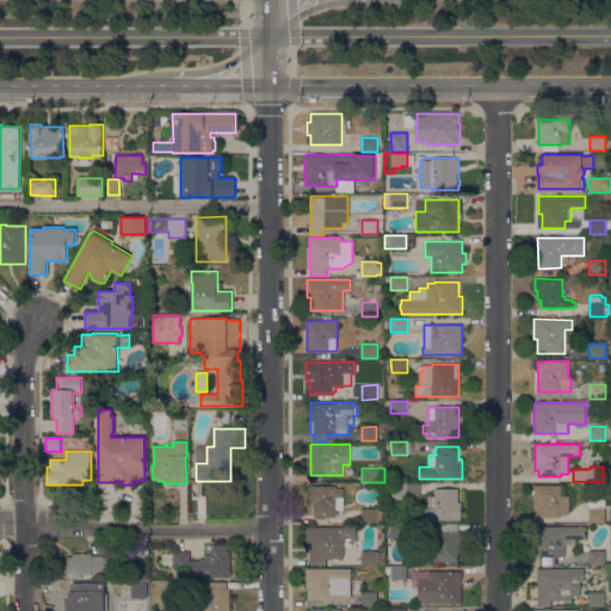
[(314,517),(314,504),(310,504),(310,486),(337,486),(337,488),(338,488),(338,483),(343,483),(343,488),(344,488),(344,510),(337,510),(337,512),(338,512),(338,514),(337,514),(337,517),(314,517)]
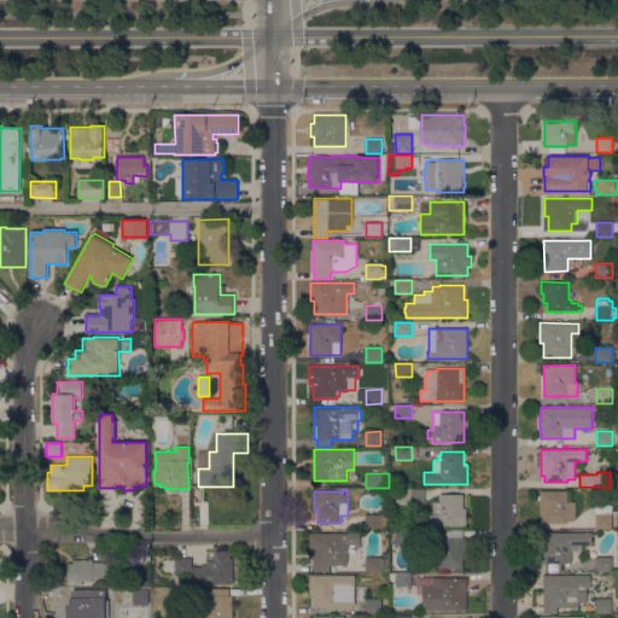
[(425,489),(425,502),(396,502),(396,496),(392,496),(392,489),(425,489)]
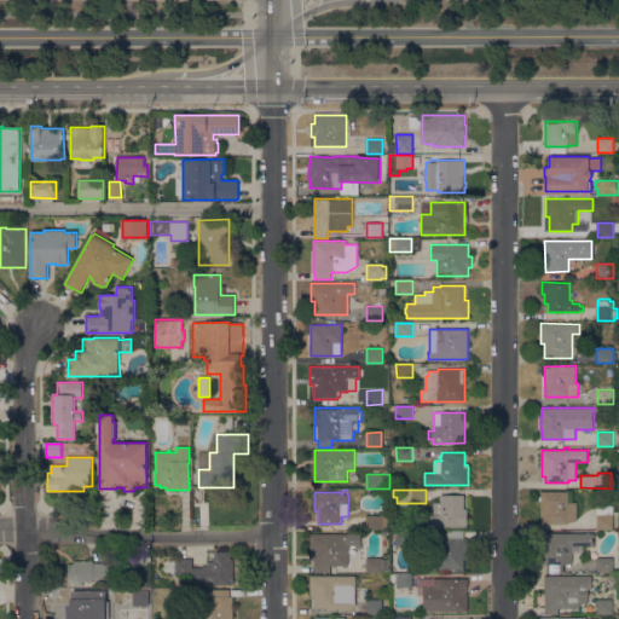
[(568,525),(542,525),(542,491),(568,491),(568,503),(577,503),(577,521),(568,522),(568,525)]
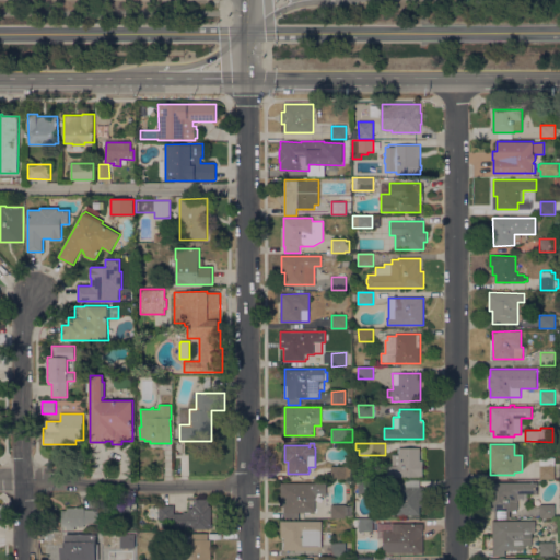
[(420,447),(420,459),(423,459),(423,477),(387,477),(387,466),(392,466),(392,454),(399,454),(399,447),(420,447)]
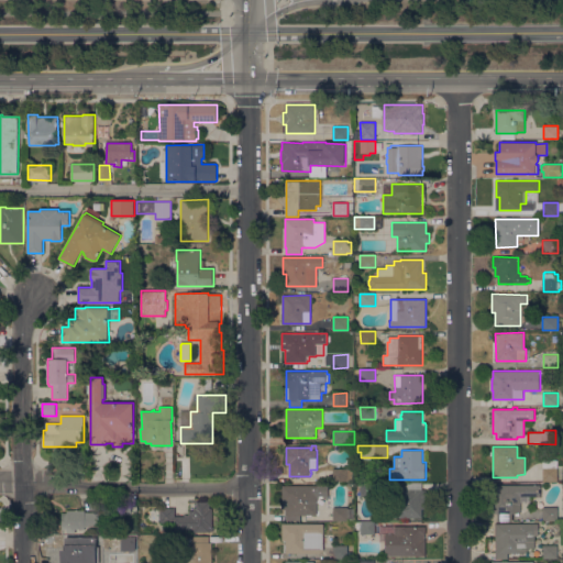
[(543,460),(558,460),(558,481),(543,481),(543,460)]
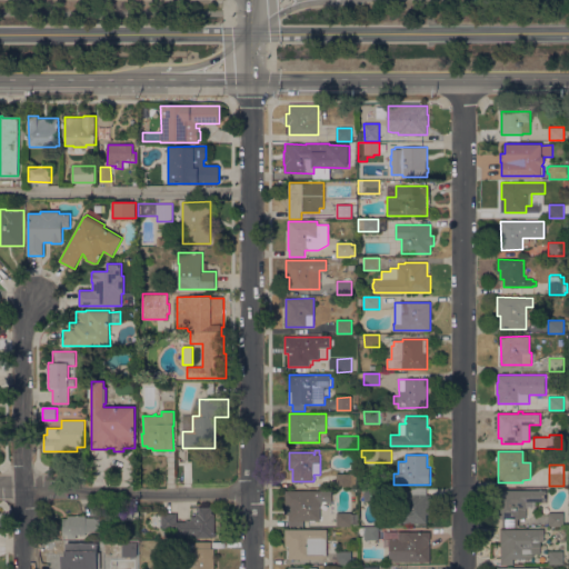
[(337,473),(356,473),(356,487),(337,487),(337,473)]
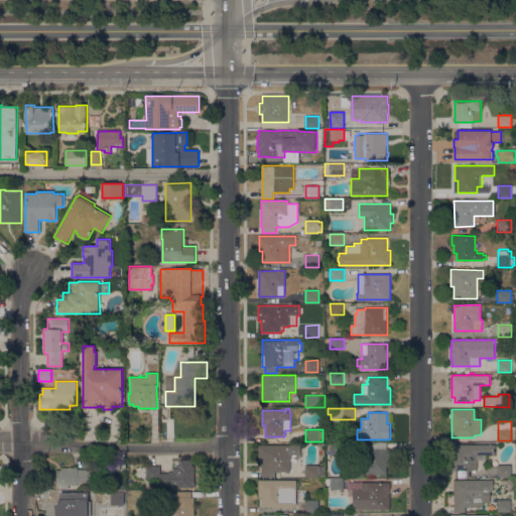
[(390,448),(391,466),(387,466),(387,475),(351,475),(351,474),(346,474),(346,466),(362,466),(362,448),(374,448),(374,442),(387,442),(387,448),(390,448)]
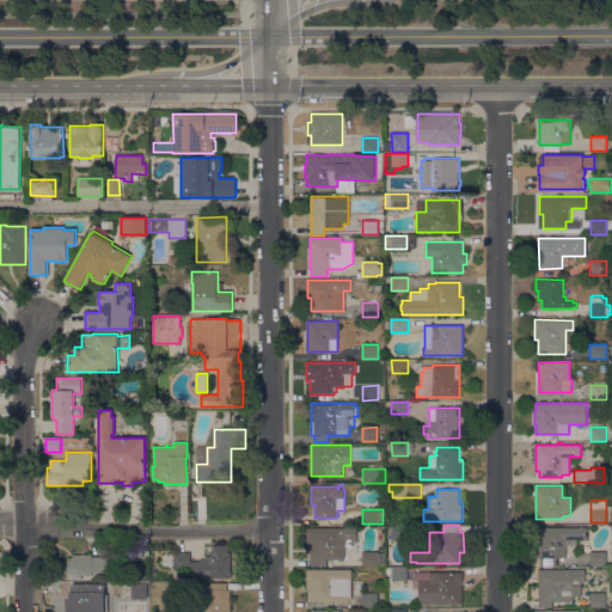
[(392,526),(407,526),(407,539),(392,539),(392,526)]
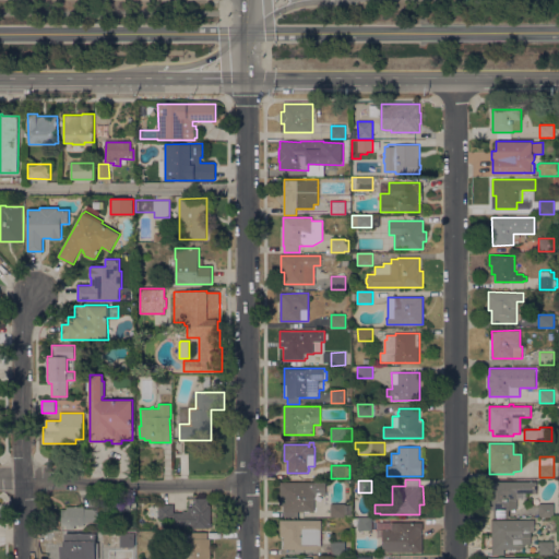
[(325,482),(325,492),(314,492),(314,511),(298,511),(298,516),(284,516),(284,511),(284,506),(281,506),(281,482),(325,482)]
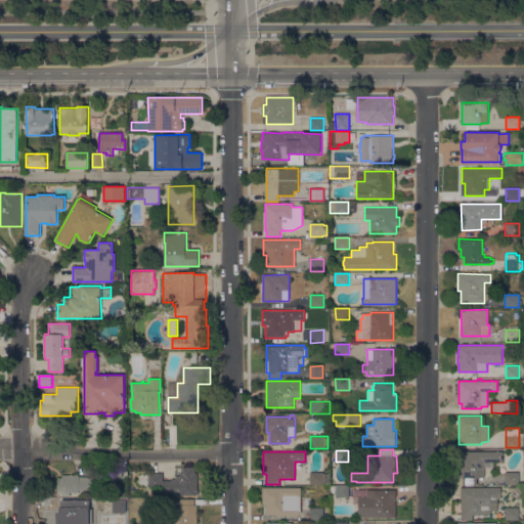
[(485,462),(485,478),(477,478),(477,485),(464,485),(463,478),(459,478),(459,451),(504,451),(504,462),(494,462),(485,462)]
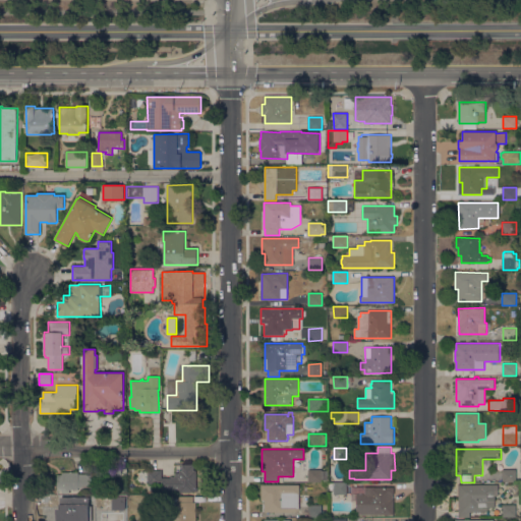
[(164,489),(164,485),(162,485),(162,483),(149,483),(149,470),(162,470),(162,477),(171,477),(171,474),(175,474),(175,473),(179,472),(179,470),(182,470),(181,465),(194,465),(194,470),(196,470),(196,487),(197,487),(197,493),(179,493),(179,489),(164,489)]
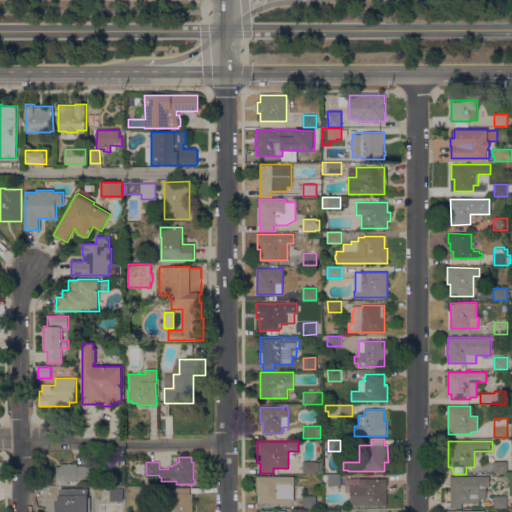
[(97,467),(97,458),(120,458),(120,467),(97,467)]
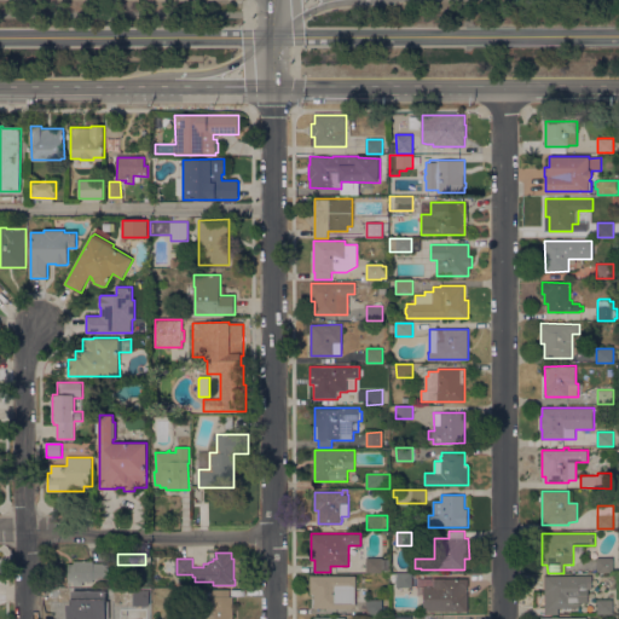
[(366,572),(366,557),(382,557),(382,559),(389,559),(389,571),(382,571),(382,572),(366,572)]
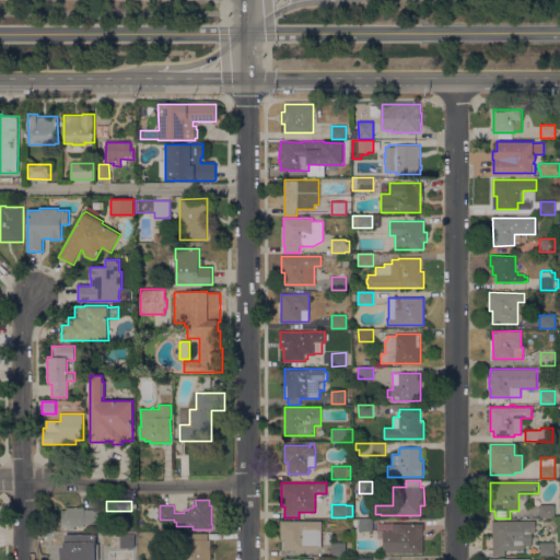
[(555,504),(555,517),(540,517),(540,504),(555,504)]
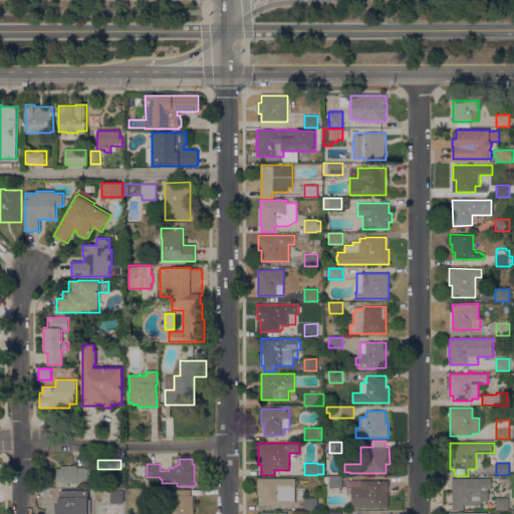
[(57,468),(61,468),(61,466),(77,466),(77,467),(86,467),(86,469),(90,469),(90,481),(81,481),(81,482),(79,482),(79,481),(77,481),(77,483),(69,483),(69,487),(61,486),(61,483),(57,483),(57,468)]
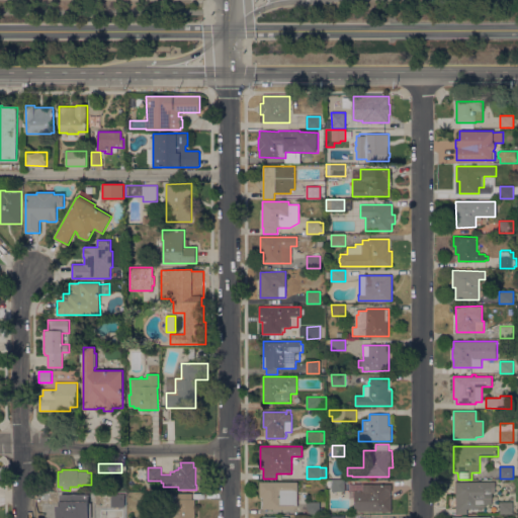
[(331,491),(332,480),(345,480),(345,492),(331,491)]
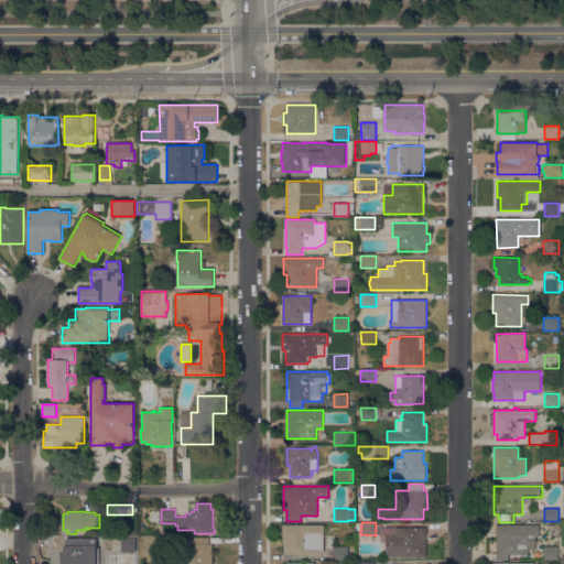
[(286,554),(286,541),(283,541),(283,524),(324,524),(324,551),(321,554),(286,554)]
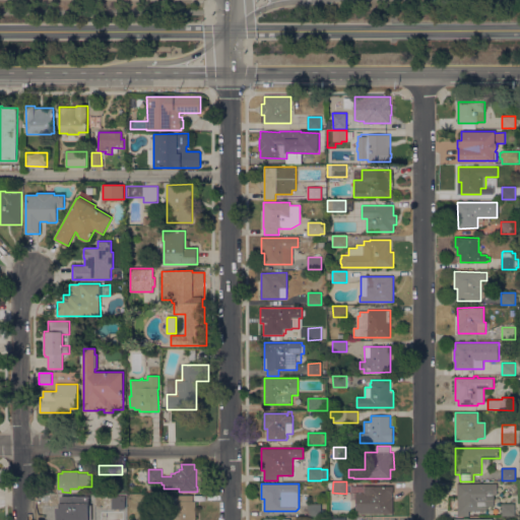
[(458,516),(458,483),(493,483),(493,496),(486,496),(486,505),(479,505),(479,506),(481,506),(481,509),(480,509),(480,511),(469,511),(469,516),(458,516)]
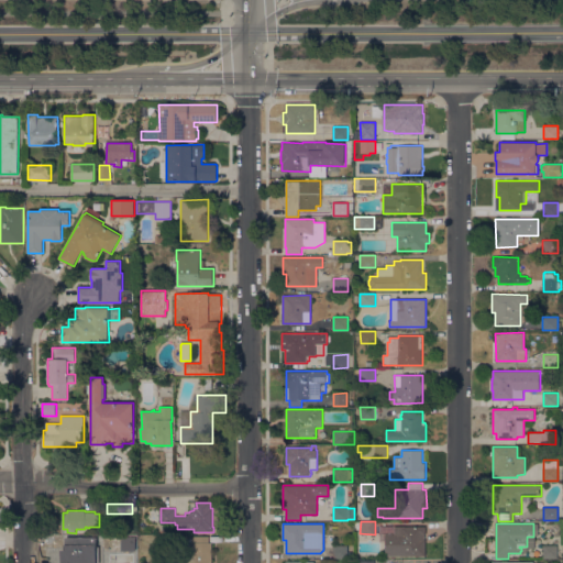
[(426,526),(426,534),(424,534),(424,539),(426,539),(426,555),(386,555),(386,542),(379,542),(379,526),(426,526)]
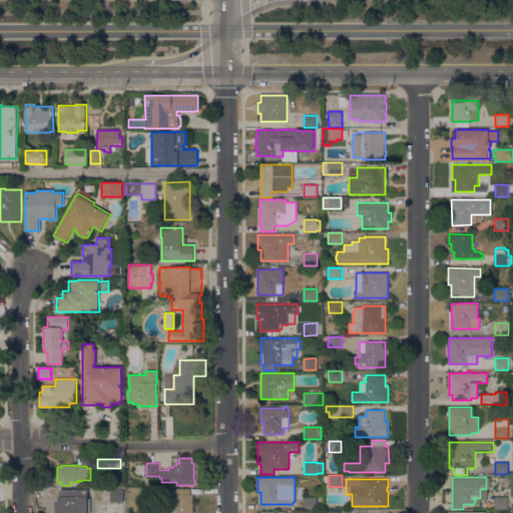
[(193,512),(171,512),(169,512),(169,503),(171,503),(171,495),(173,495),(173,488),(190,488),(190,494),(193,494),(193,512)]
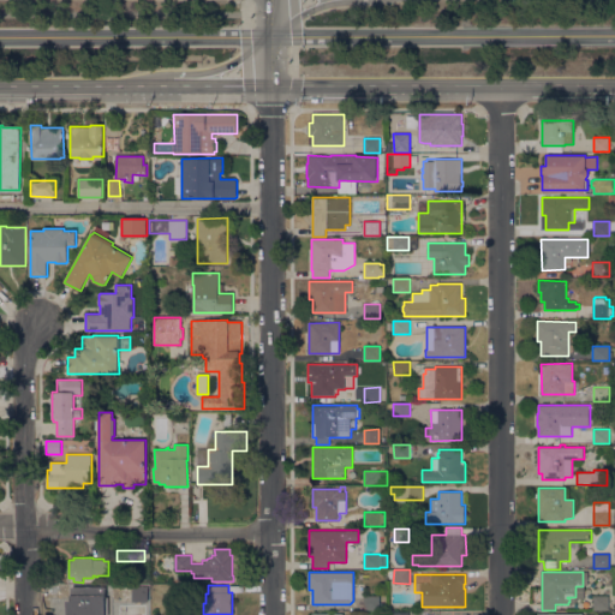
[(67,614),(67,587),(106,587),(106,595),(100,595),(100,603),(112,603),(112,614),(100,614),(67,614)]
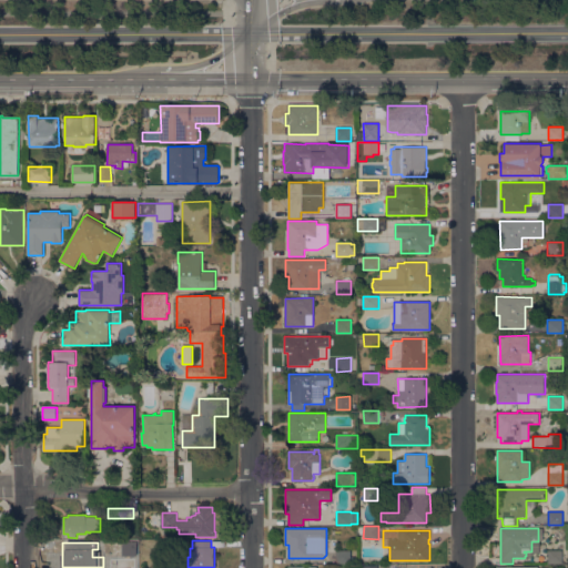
[(135,556),(122,556),(122,543),(135,543),(135,556)]
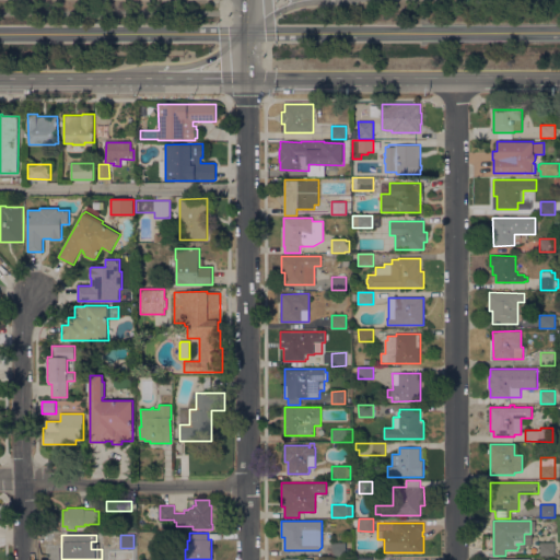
[(346,556),(331,556),(331,543),(346,543),(346,556)]
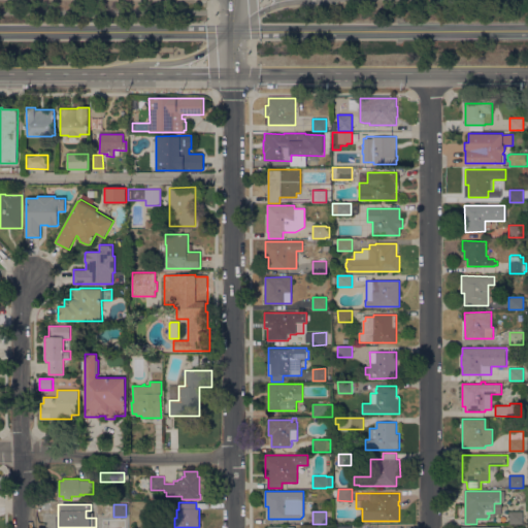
[(509,512),(523,512),(523,524),(509,524),(509,512)]
